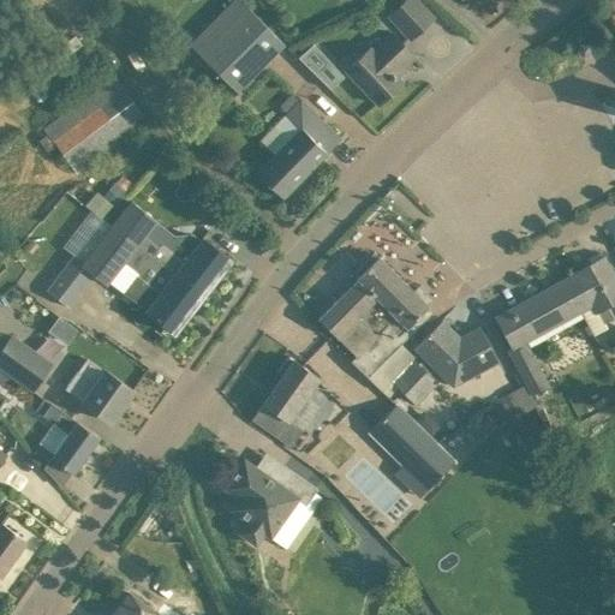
[(234,0),(190,45),(198,53),(236,90),(284,42),(240,0),(234,0)]
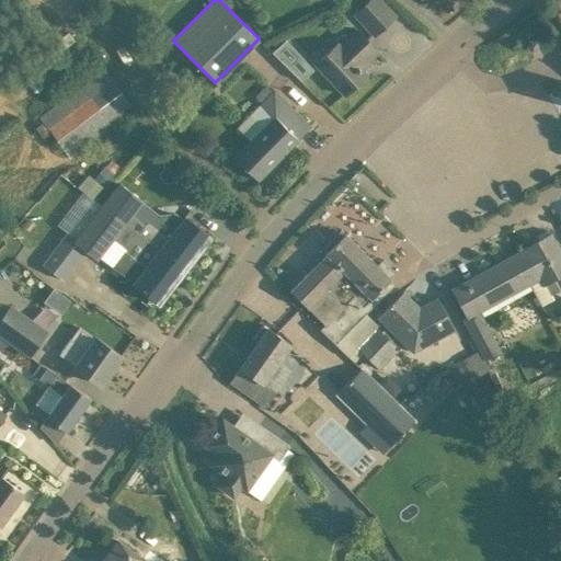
[(396,15),(381,0),(367,0),(354,13),(375,35),(396,15)]
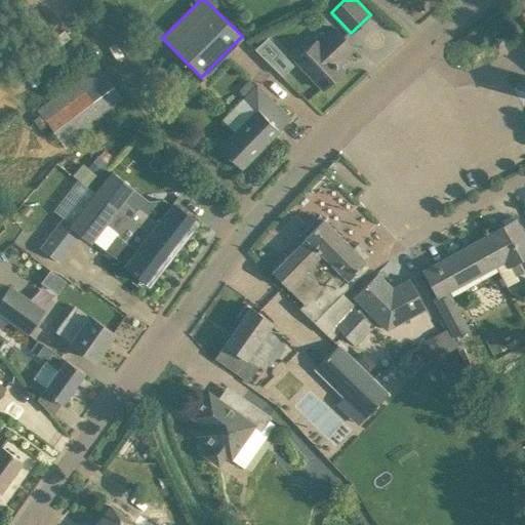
[(297,62),(309,74),(323,88),(342,70),(337,63),(354,48),(334,28),(297,62)]
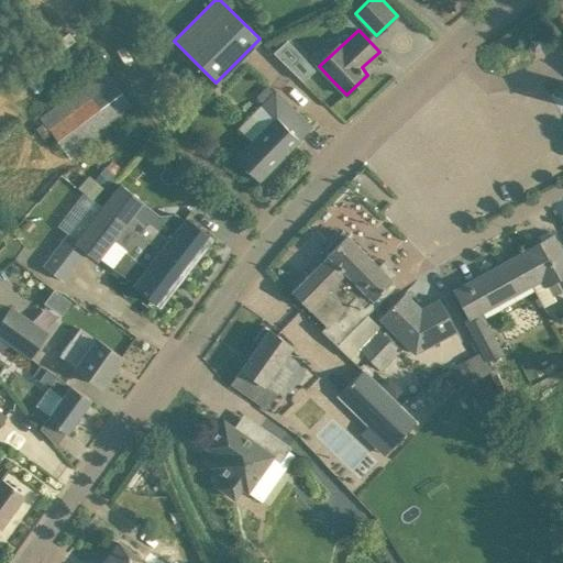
[(526,44),(531,48),(538,45),(537,37),(529,35),(526,44)]
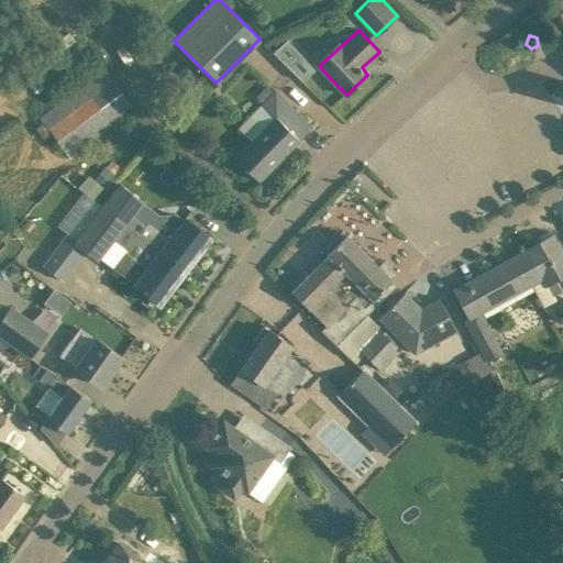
[(274,48),(300,80),(315,68),(288,36),(274,48)]
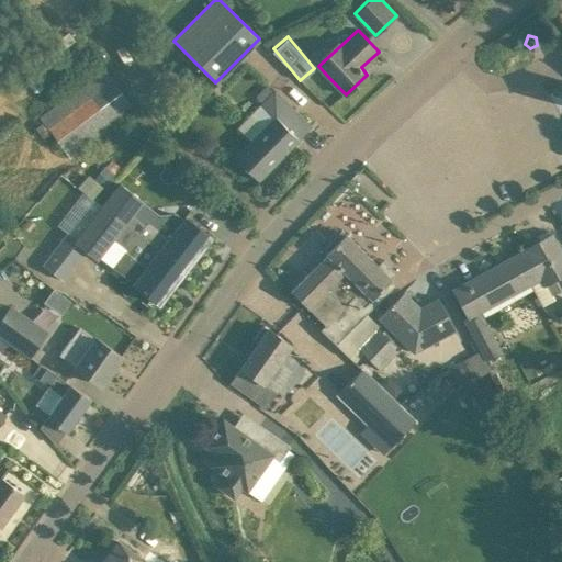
[(108,68),(40,113),(65,150),(132,105),(108,68)]
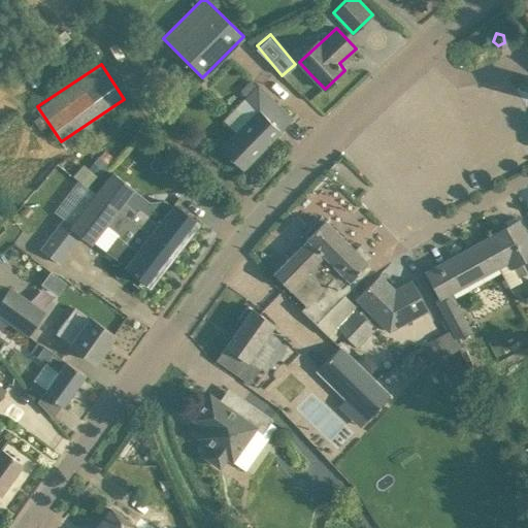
[(293,119),(258,85),(257,87),(250,80),(240,89),(248,96),(246,97),(259,109),(237,132),(222,147),(243,169),(293,119)]
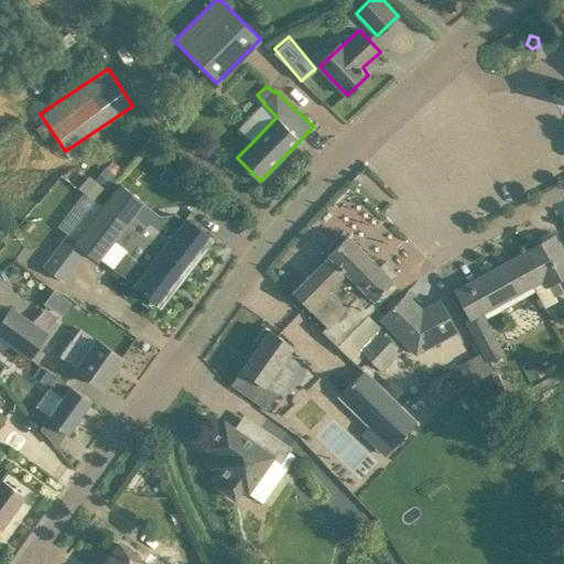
[(101,206),(177,264),(186,271),(213,238),(185,217),(171,236),(150,220),(147,225),(132,214),(142,201),(119,183),(101,206)]
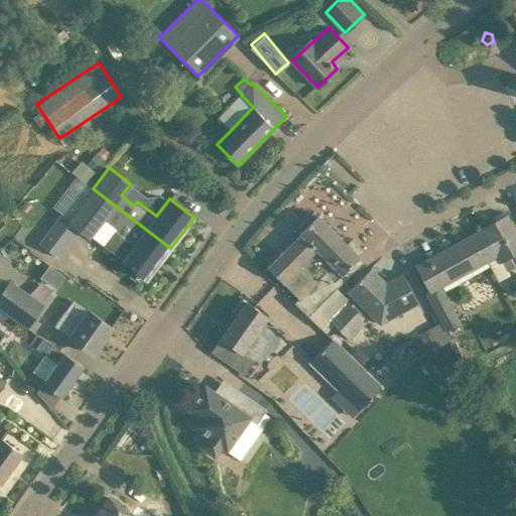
[(170,248),(162,242),(93,188),(74,214),(67,209),(39,243),(57,257),(79,229),(89,237),(104,219),(117,229),(104,246),(147,279),(170,248)]
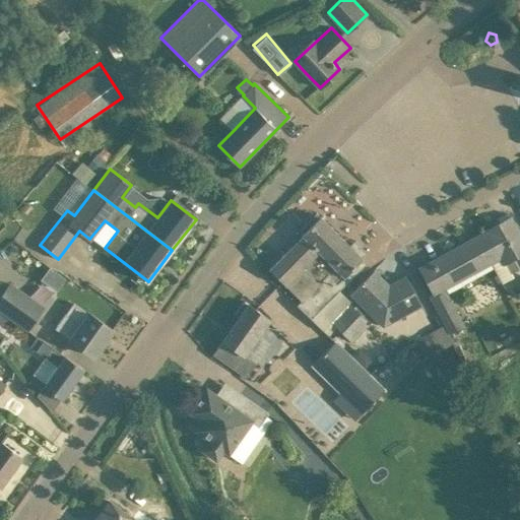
[(297,304),(311,317),(364,263),(361,260),(363,258),(320,216),(319,217),(315,213),(300,230),(304,234),(302,235),(303,236),(269,269),(301,300),(297,304)]
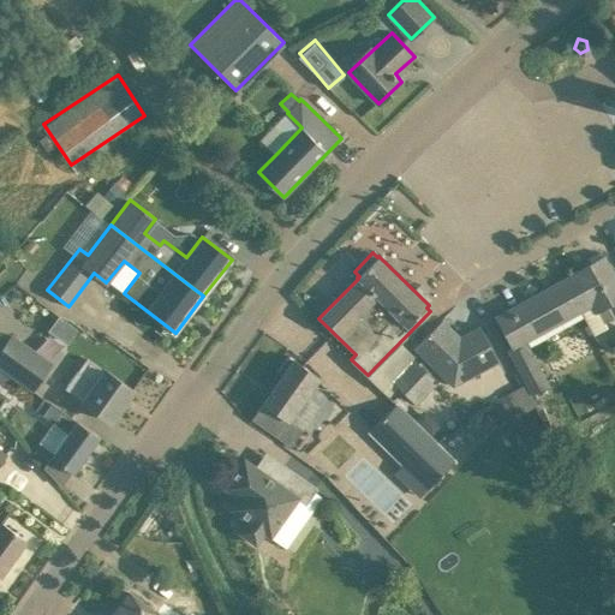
[(575,272),(581,284),(585,291),(574,297),(591,327),(590,328),(593,334),(607,327),(604,323),(613,318),(605,305),(614,299),(614,275),(604,256),(575,272)]
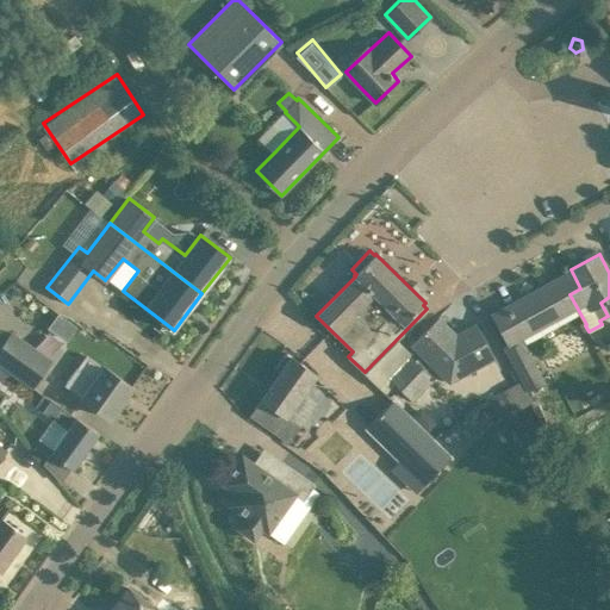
[(492,315),(510,346),(505,348),(528,390),(545,380),(522,338),(576,309),(585,325),(586,324),(570,294),(580,288),(577,281),(571,269),(570,271),(570,272),(492,315)]
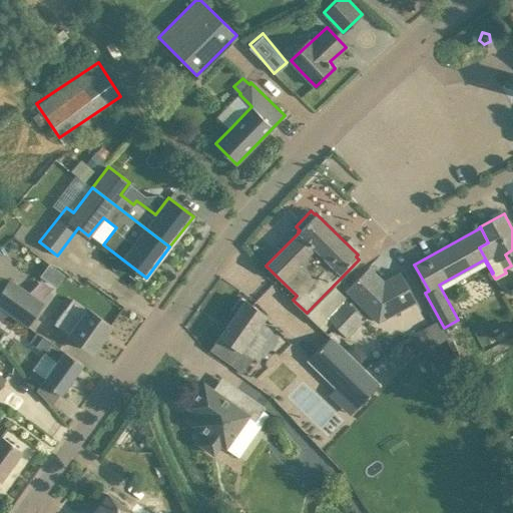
[(56,286),(64,274),(49,264),(41,276),(56,286)]
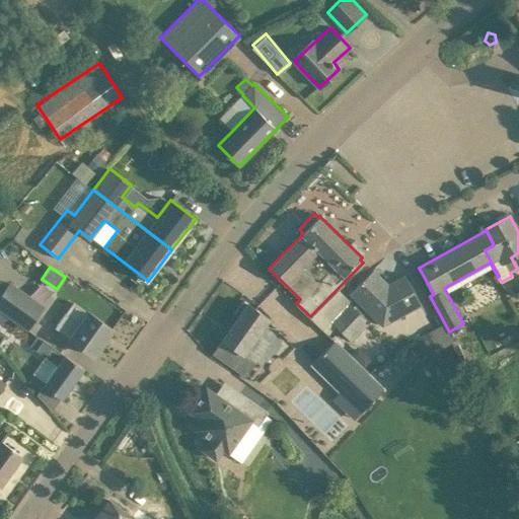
[(373,270),(349,294),(381,325),(421,305),(404,275),(388,284),(373,270)]
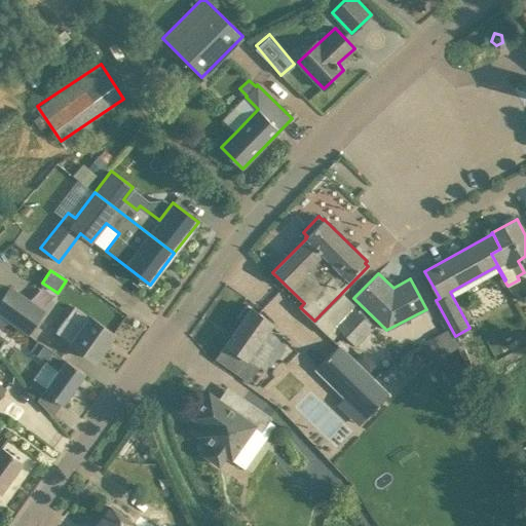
[(0,314),(28,334),(45,308),(9,285),(6,289),(0,298),(0,314)]
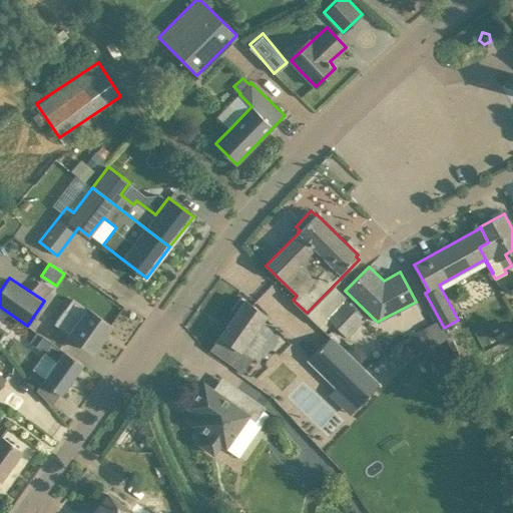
[(233,360),(244,368),(267,338),(255,330),(267,315),(240,297),(230,311),(234,315),(212,346),(233,360)]
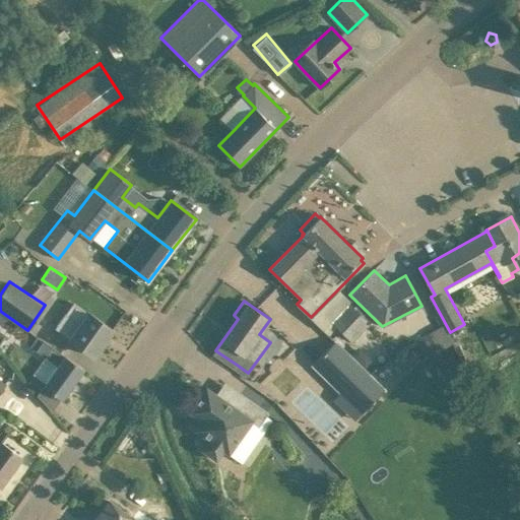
[(55,328),(68,338),(93,356),(113,330),(73,302),(55,328)]
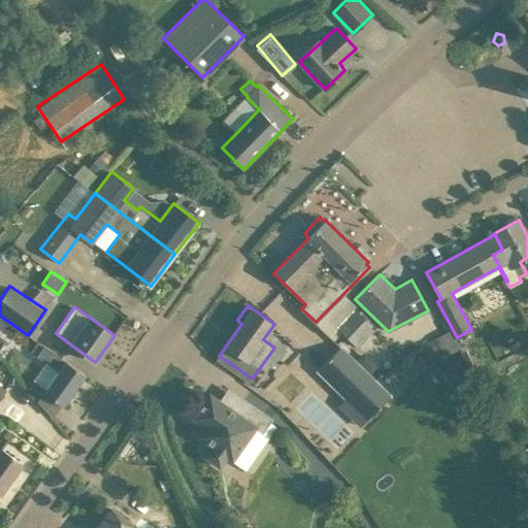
[(358,345),(374,329),(356,310),(339,327),(358,345)]
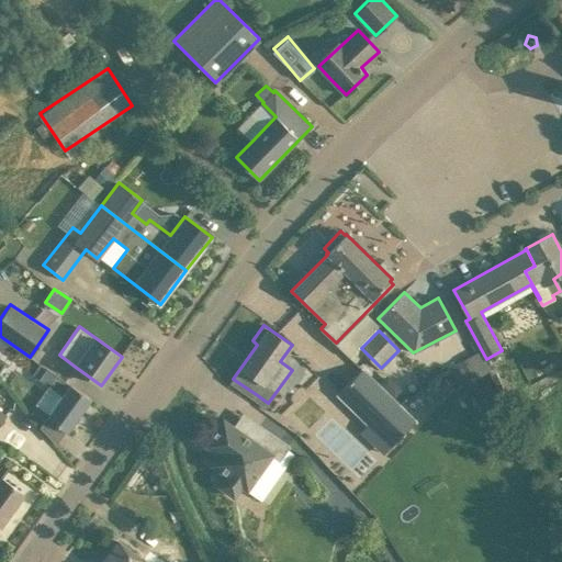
[(282,360),(293,369),(302,357),(291,348),(282,360)]
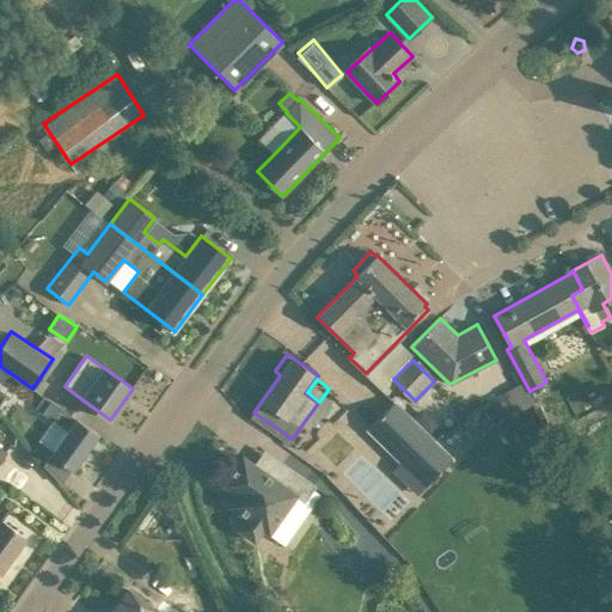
[(442,423),(454,412),(436,392),(424,403),(442,423)]
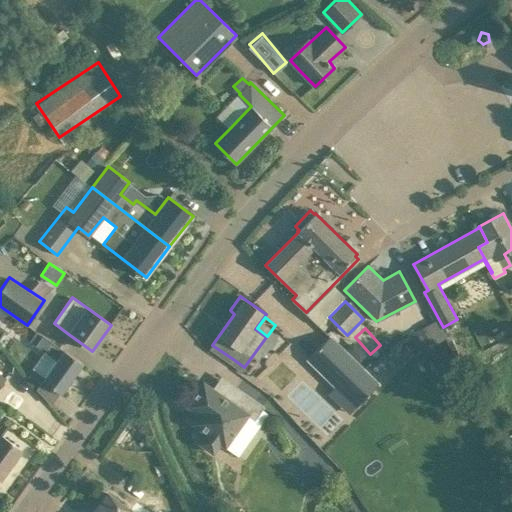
[(429,346),(420,329),(409,335),(411,339),(423,361),(434,355),(429,346)]
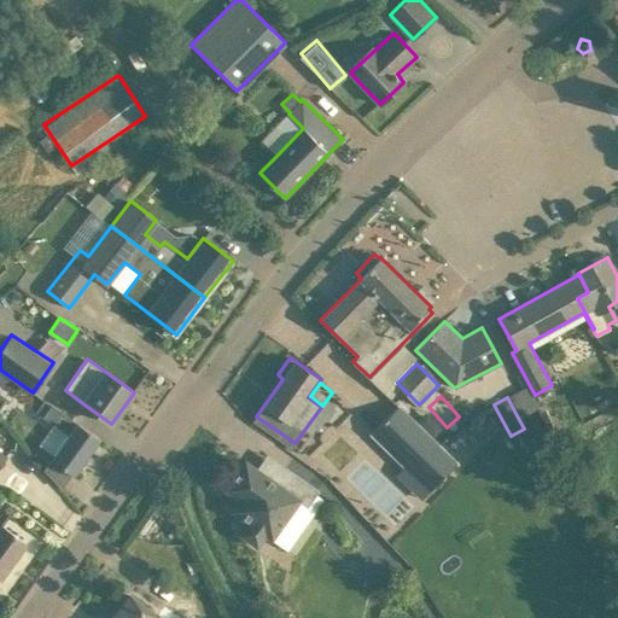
[(69,435),(51,459),(74,476),(100,439),(60,410),(52,404),(44,417),(69,435)]
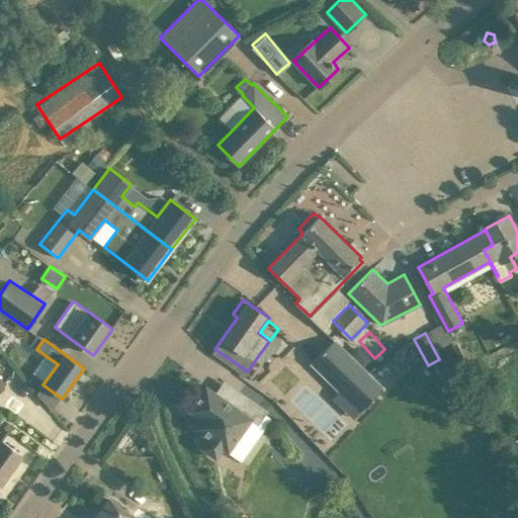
[(394,398),(335,340),(312,366),(350,402),(354,398),(375,417),(394,398)]
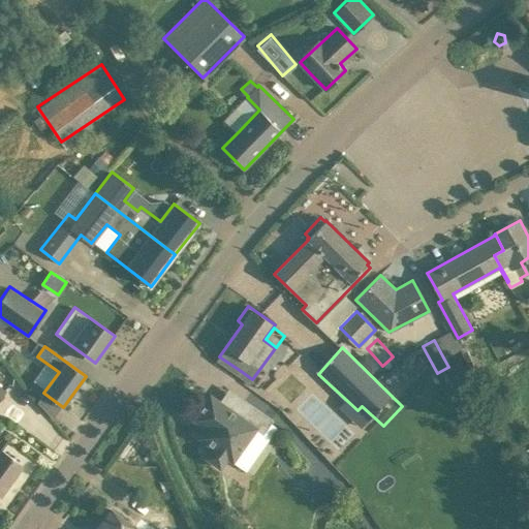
[(258,441),(274,419),(248,402),(240,415),(210,395),(193,419),(206,428),(196,441),(211,452),(204,462),(218,471),(223,465),(228,468),(251,436),(258,441)]
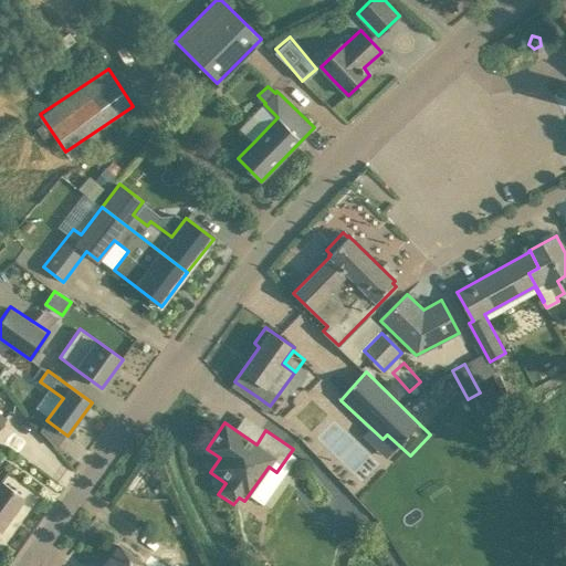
[(0,528),(1,530),(24,498),(0,480),(0,528)]
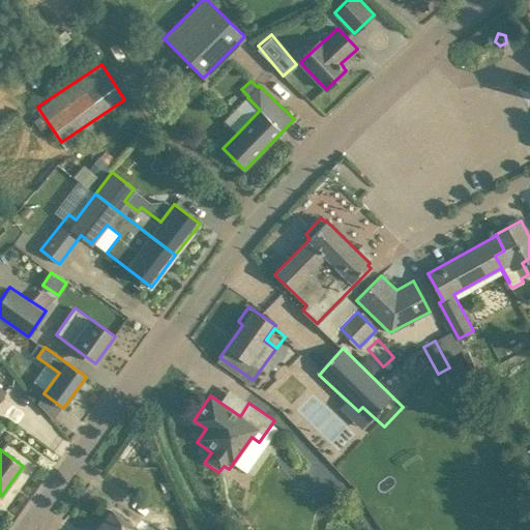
[(137,529),(138,529),(112,510),(97,529),(137,529)]
